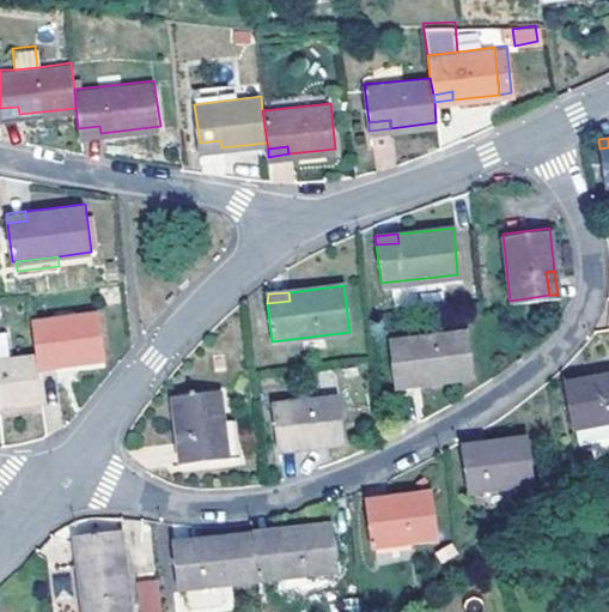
[(36,352),(37,359),(61,356),(61,362),(104,357),(98,309),(31,319),(36,352)]
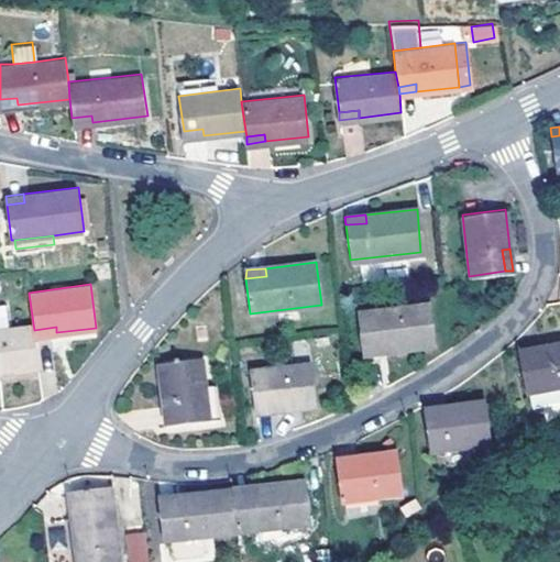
[(35,334),(34,330),(33,323),(11,327),(9,299),(0,300),(0,371),(39,367),(37,352),(35,335),(35,334)]
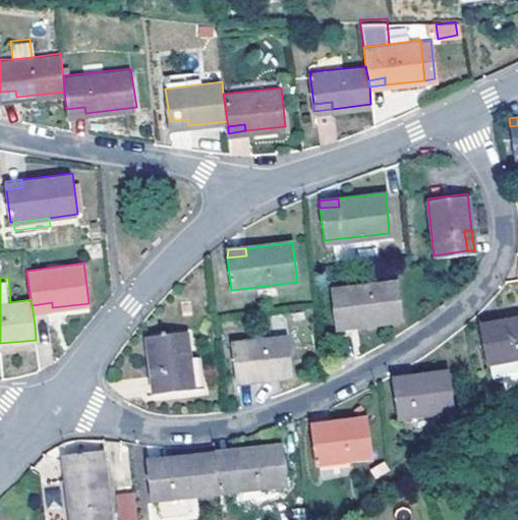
[(331,288),(335,321),(352,318),(352,325),(401,318),(396,281),(331,288)]
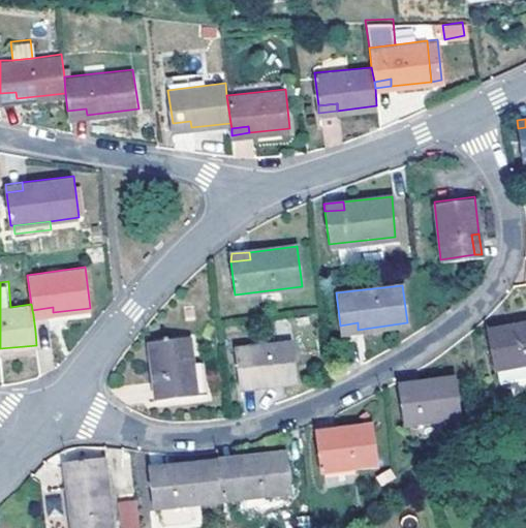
[(493,367),(496,367),(497,376),(525,370),(525,320),(506,324),(508,332),(488,334),(493,367)]
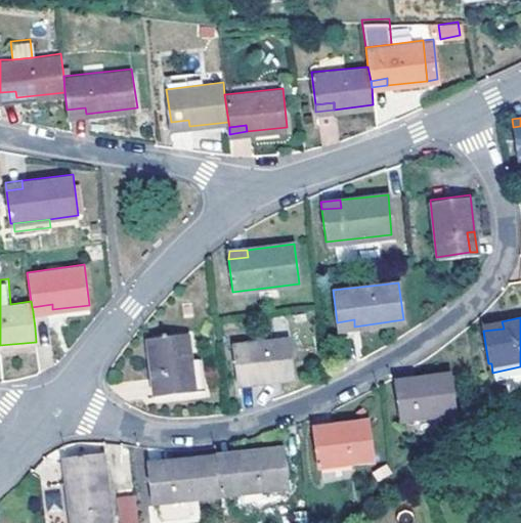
[(354,319),(337,322),(337,329),(354,327),(354,319)]
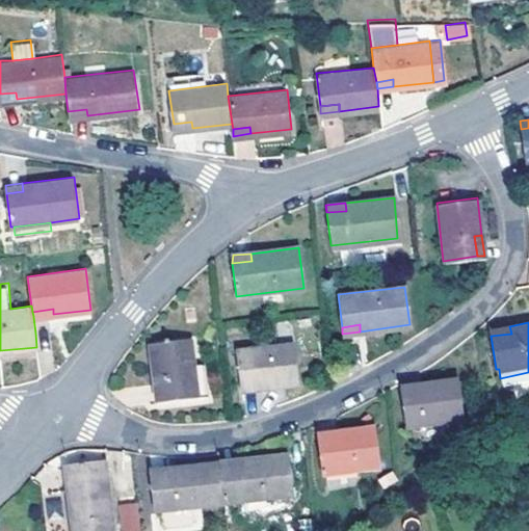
[(490,329),(491,336),(511,334),(509,326),(490,329)]
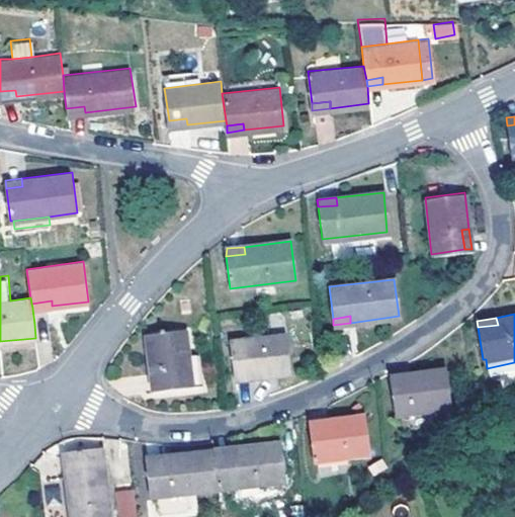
[(147,334),(152,373),(158,372),(160,391),(199,385),(197,366),(188,366),(184,330),(147,334)]
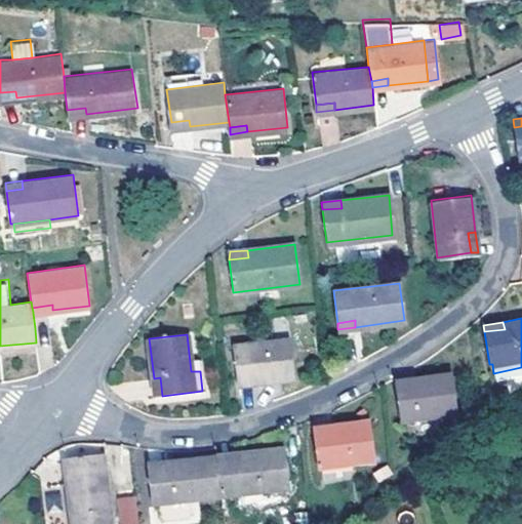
[(234,345),(237,378),(255,376),(255,381),(292,377),(288,338),(234,345)]
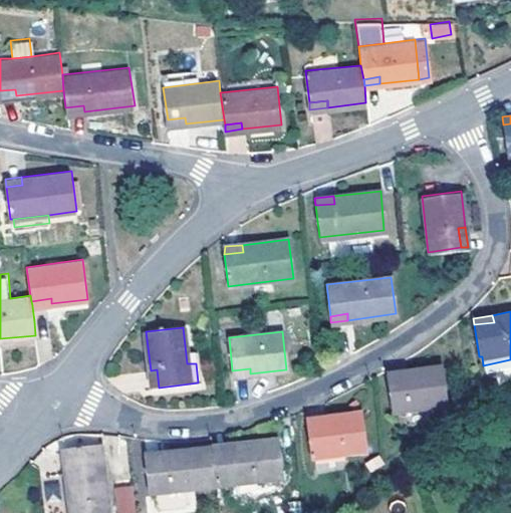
[(446,402),(441,363),(404,368),(405,377),(388,380),(392,410),(446,402)]
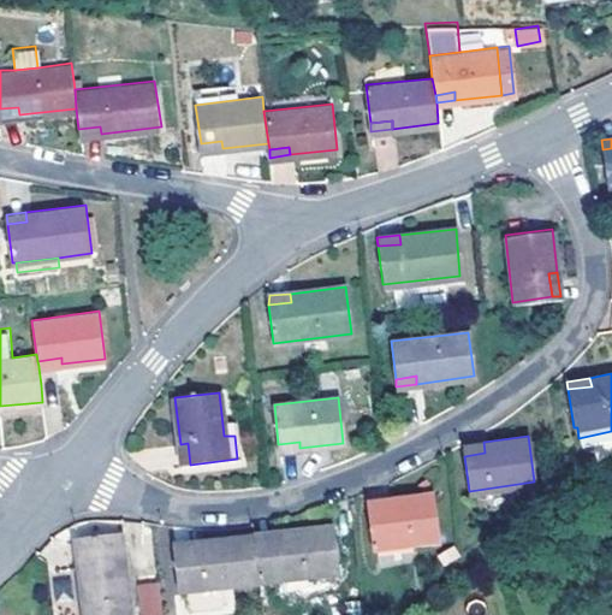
[(483,442),(462,447),(464,456),(485,453),(483,442)]
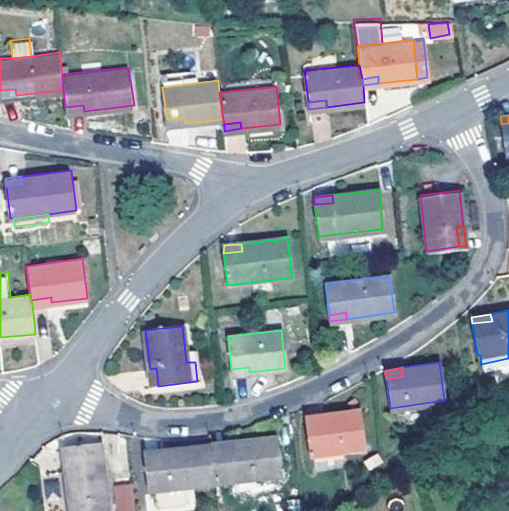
[(156,368),(150,369),(152,387),(158,386),(156,368)]
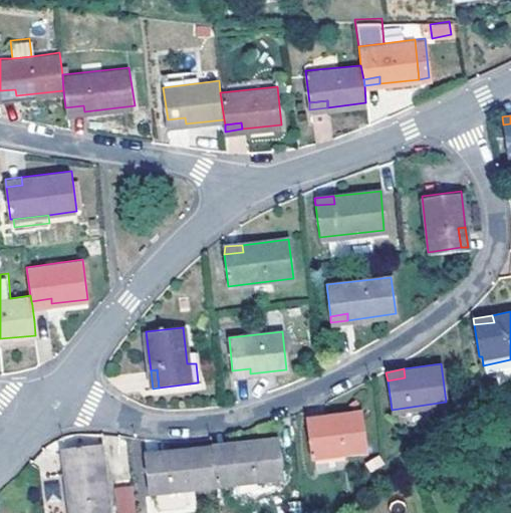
[(305,426),(309,457),(364,449),(360,411),(322,415),(323,423),(305,426)]
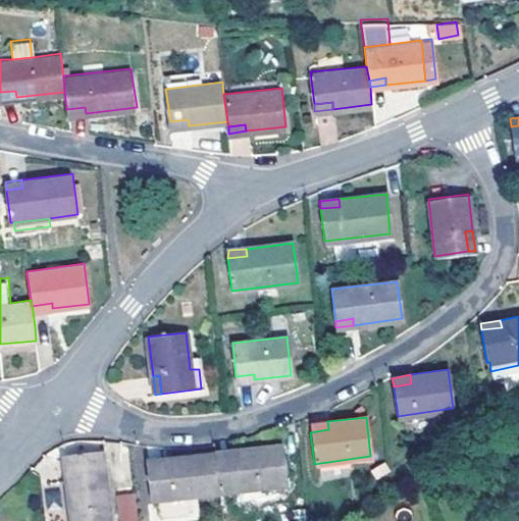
[(309,424),(310,432),(328,429),(327,421),(309,424)]
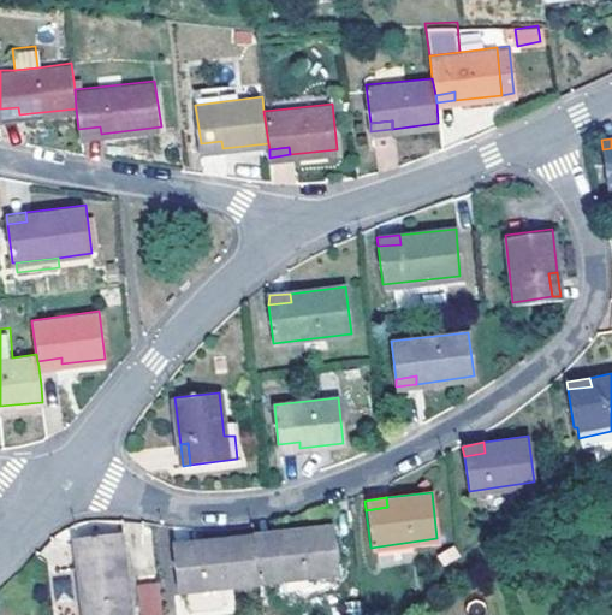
[(330,524),(277,530),(278,538),(254,542),(259,580),(336,569),(330,524)]
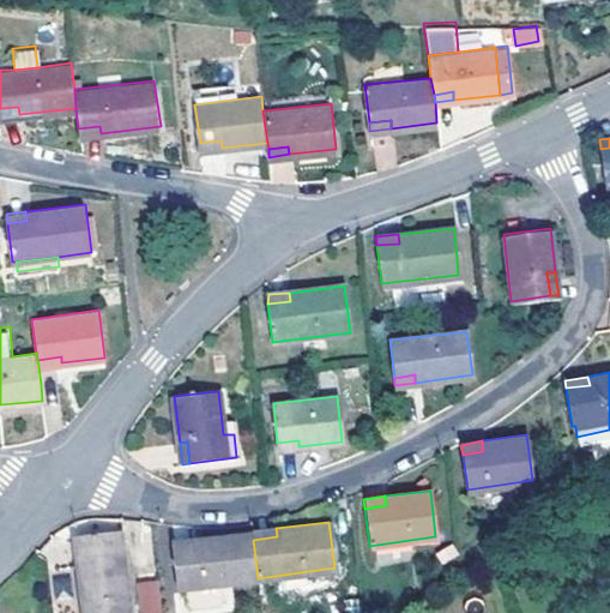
[(252,530),(253,540),(277,536),(276,528),(252,530)]
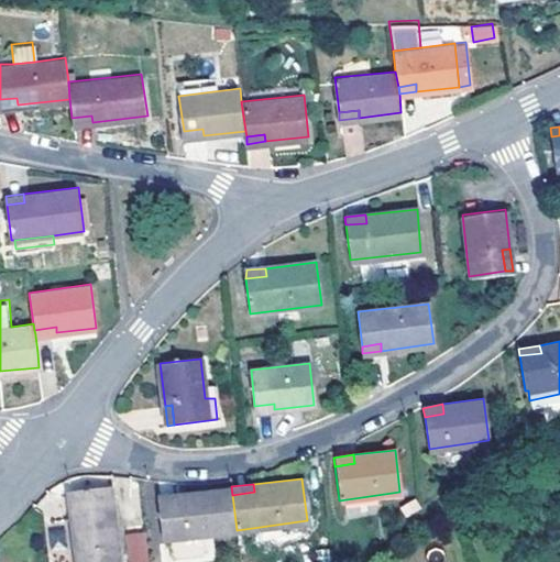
[(162,539),(237,530),(232,495),(231,486),(177,493),(178,502),(156,504),(162,539)]
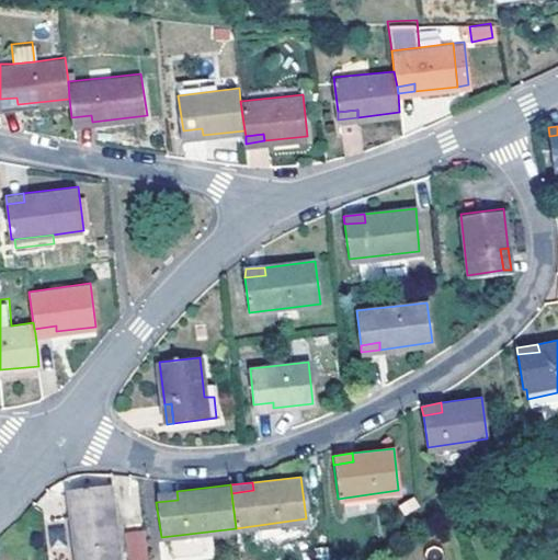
[(120,559),(111,486),(76,490),(78,510),(69,511),(75,559),(120,559)]
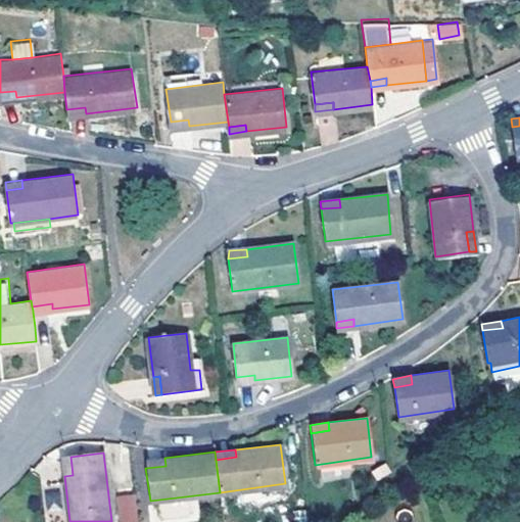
[(63,459),(64,476),(73,475),(71,457),(63,459)]
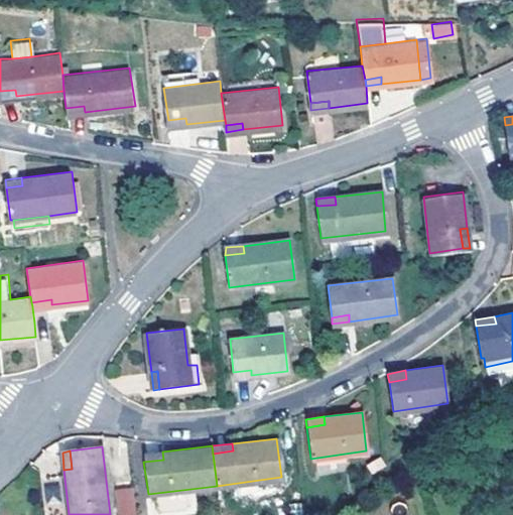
[(368,467),(366,451),(310,459),(311,475),(368,467)]
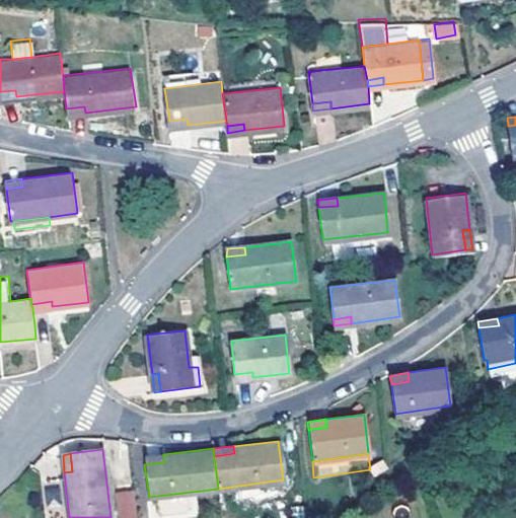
[(144,457),(144,464),(164,462),(163,454),(144,457)]
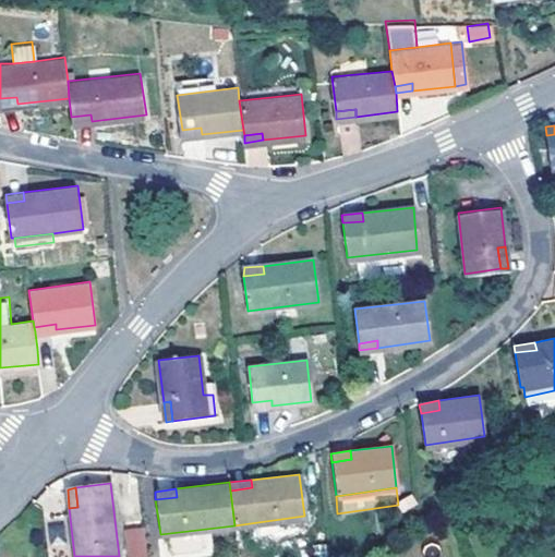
[(142,525),(125,528),(129,555),(145,554),(142,525)]
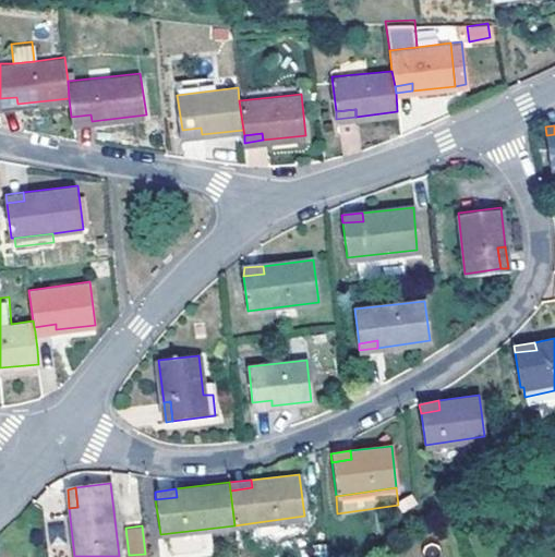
[(163,551),(237,541),(234,525),(160,534),(163,551)]
